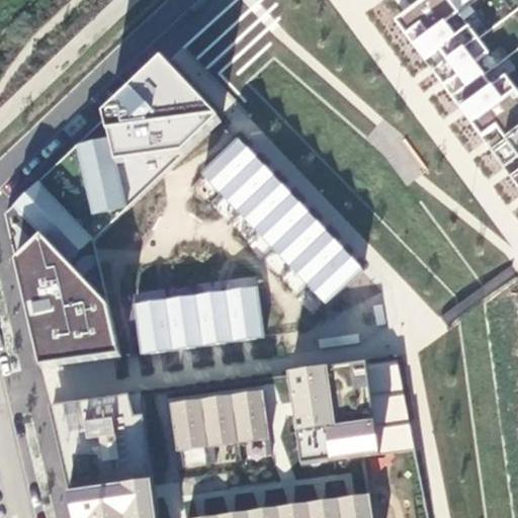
[(447,63),(433,73),(442,84),(460,109),(475,128),(481,137),(496,124),(505,138),(517,128),(517,93),(505,74),(492,84),(476,62),(489,53),(449,0),(418,0),(406,9),(394,18),(425,61),(439,51),(447,63)]
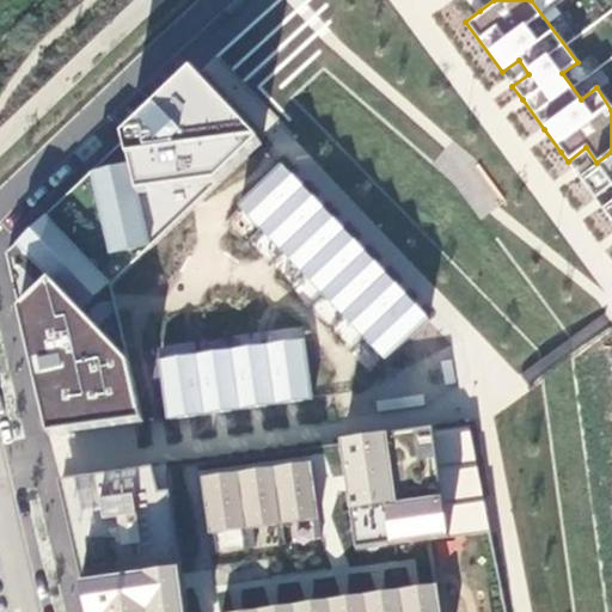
[(114,150),(6,252),(18,301),(14,305),(23,337),(47,435),(144,424),(127,357),(111,285),(263,144),(188,61),(117,129),(120,144),(114,150)]
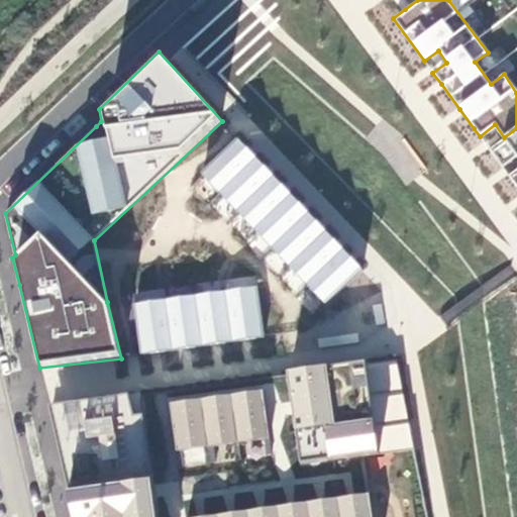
[(516,128),(504,137),(489,148),(502,166),(516,156),(516,169),(508,176),(516,187),(516,128)]
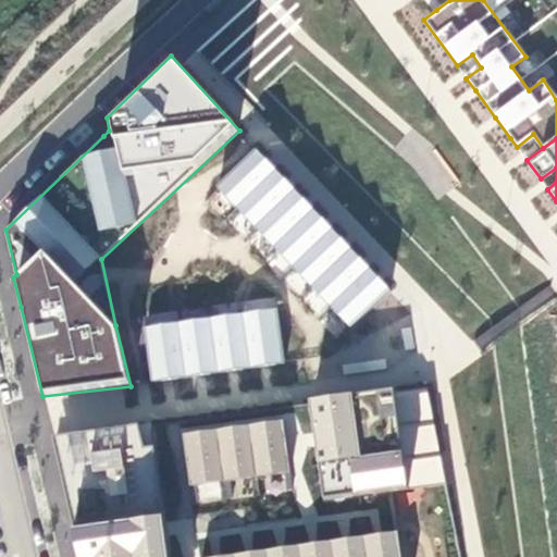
[(349,329),(392,291),(379,276),(359,257),(341,236),(321,217),(302,198),(284,178),(264,158),(255,148),(215,187),(349,329)]
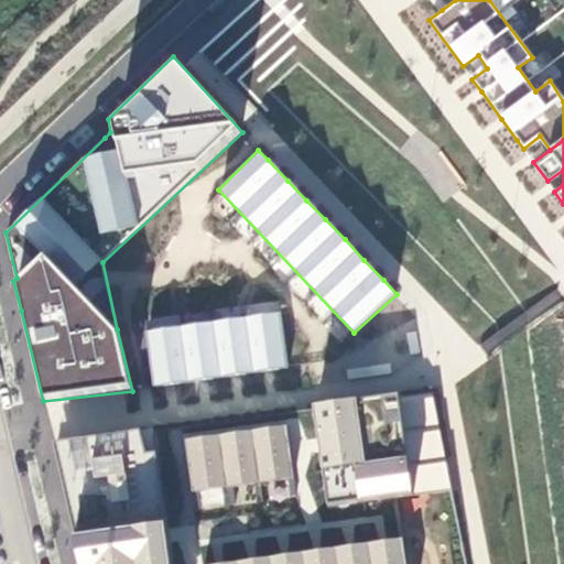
[(145,332),(154,388),(171,386),(205,381),(237,376),(270,371),(289,369),(280,311),(145,332)]
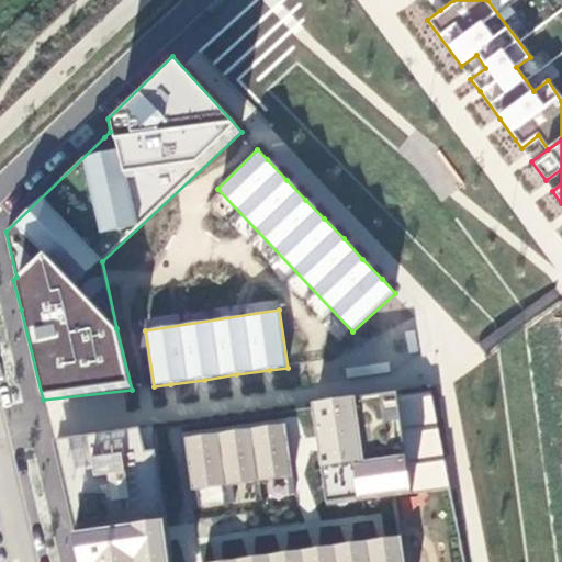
[(310,407),(53,439),(70,520),(74,532),(80,561),(404,561),(395,497),(451,490),(431,392),(397,396),(396,391),(346,398),(310,403),(310,407)]
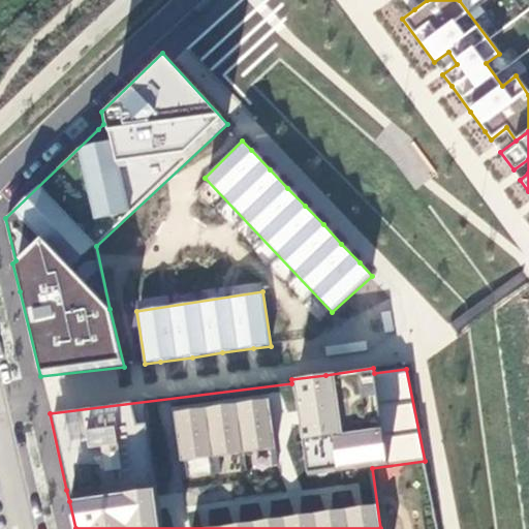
[(112,372),(90,372),(90,389),(111,389),(112,372)]
